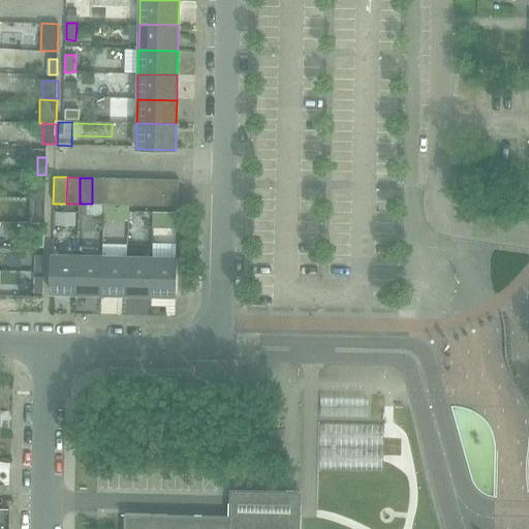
[(92,204),(103,205),(104,178),(92,178),(92,204)]
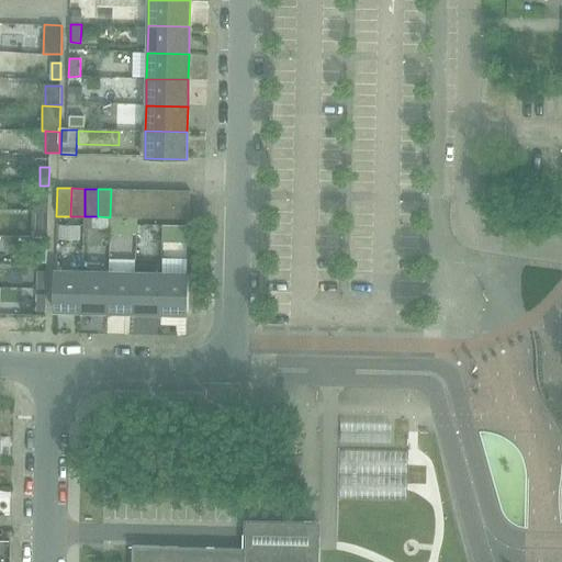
[(110,217),(114,217),(123,217),(124,190),(111,189),(110,217)]
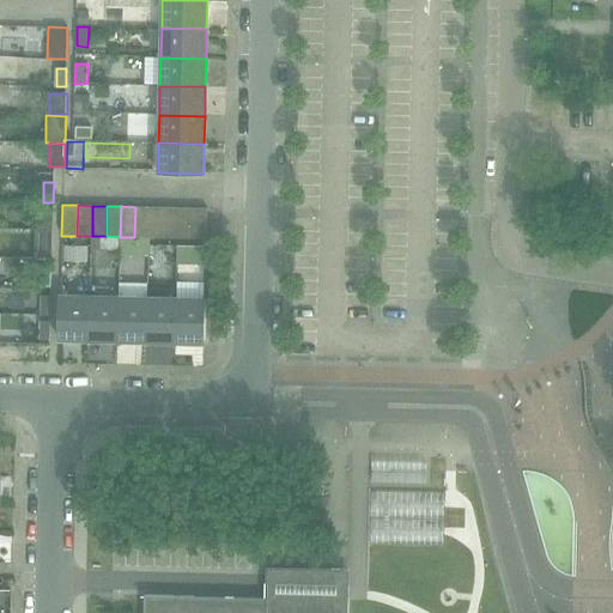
[(134,237),(138,237),(149,237),(149,207),(135,207),(134,237)]
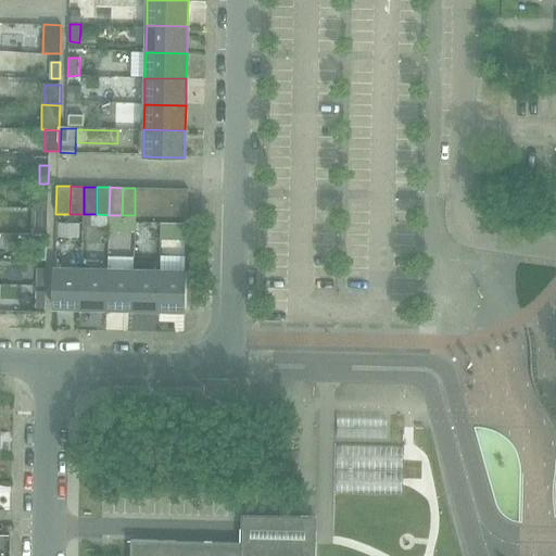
[(148,188),(135,188),(135,215),(147,215),(148,188)]
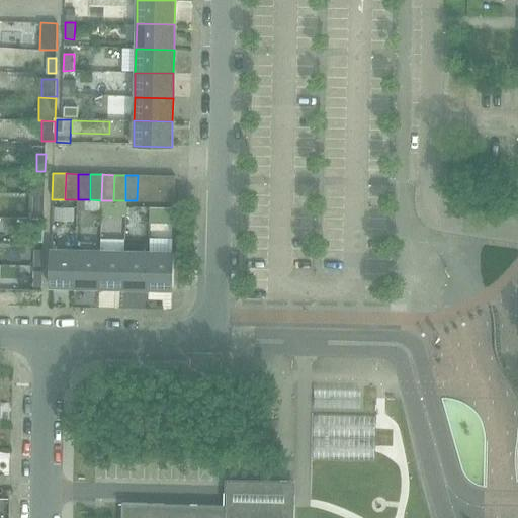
[(149,175),(138,175),(137,200),(149,201),(149,175)]
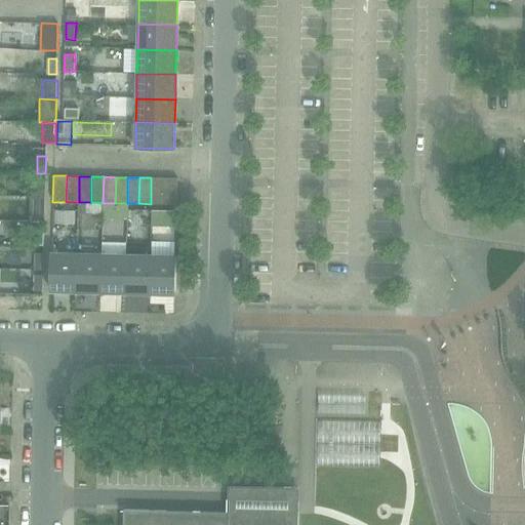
[(163,178),(151,177),(151,204),(163,204),(163,178)]
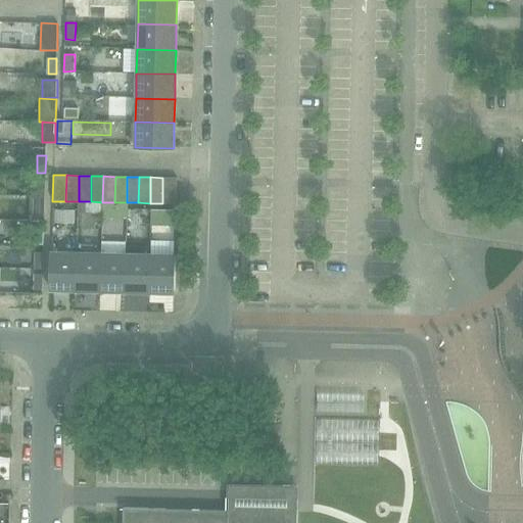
[(177,178),(162,178),(162,203),(177,203),(177,178)]
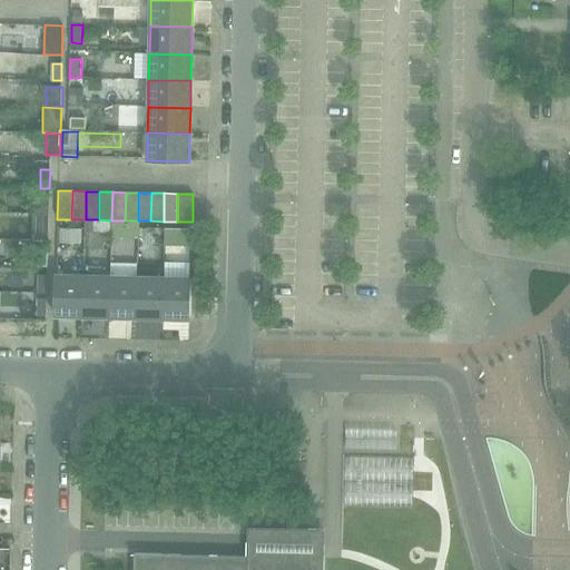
[(39,215),(49,215),(49,196),(40,196),(39,215)]
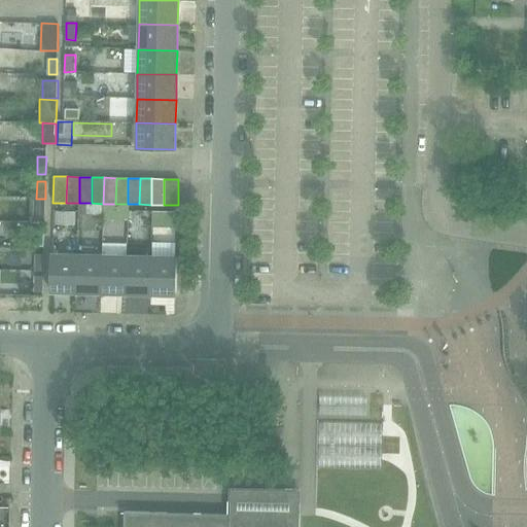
[(118,204),(115,204),(107,204),(105,219),(118,219),(118,204)]
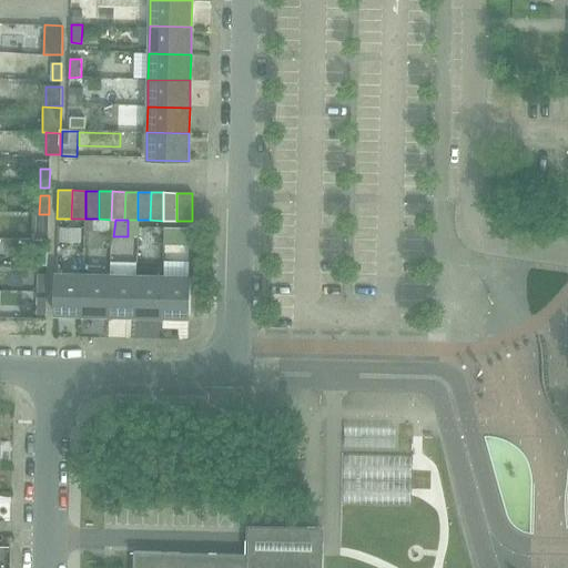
[(36,263),(48,263),(48,245),(37,245),(36,263)]
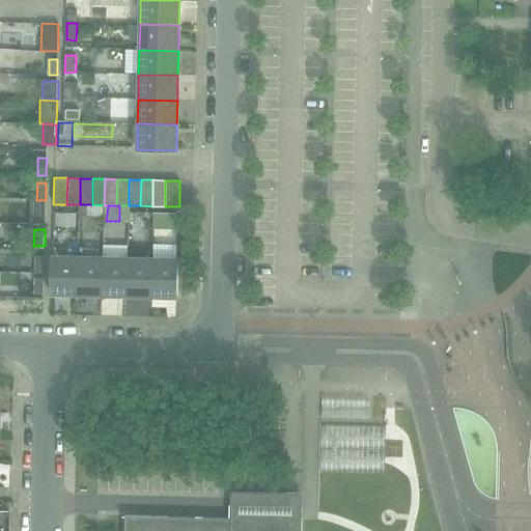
[(112,234),(88,235),(88,244),(112,243),(112,234)]
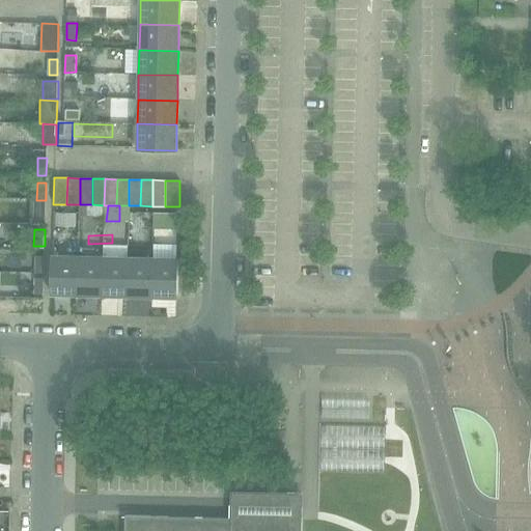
[(51,295),(77,295),(78,256),(52,255),(51,295)]
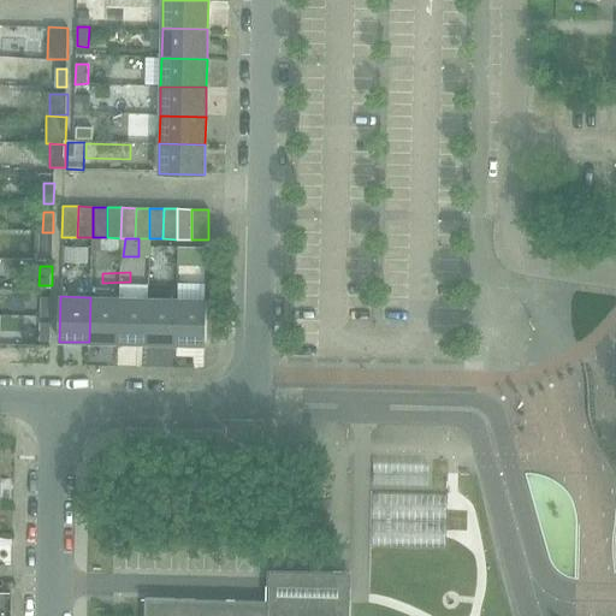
[(41,317),(51,317),(52,297),(41,297),(41,317)]
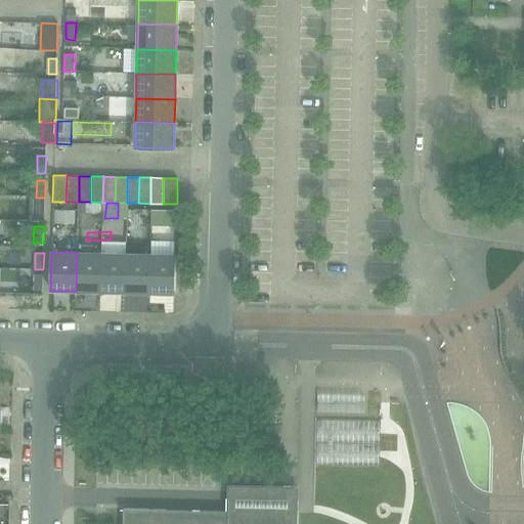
[(76,291),(100,292),(101,253),(77,253),(76,291)]
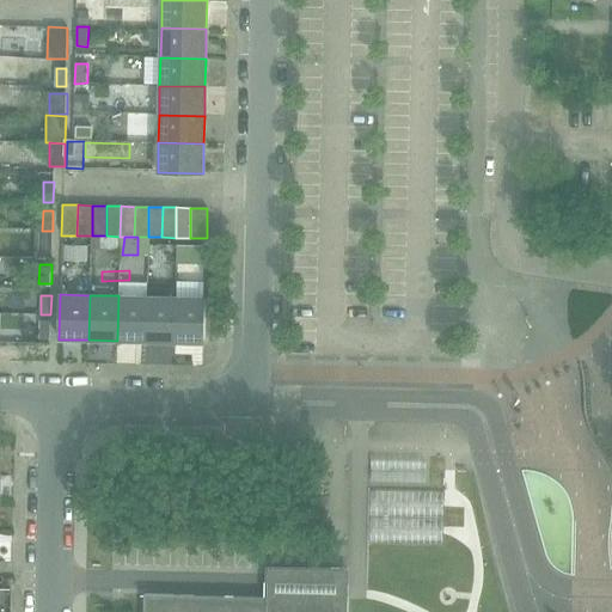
[(117,341),(146,342),(147,297),(118,295),(117,341)]
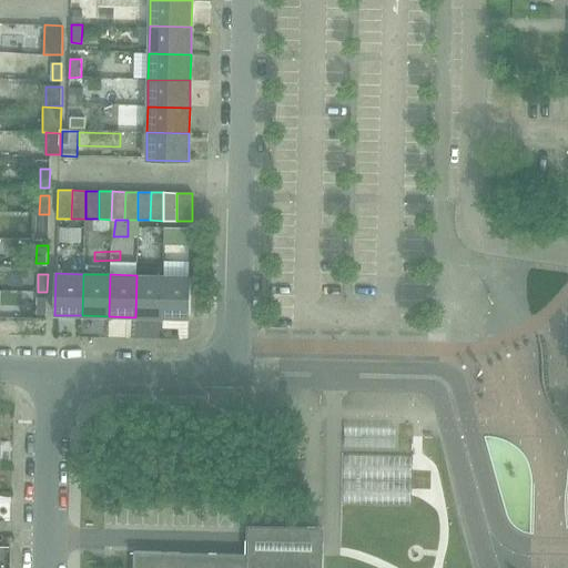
[(135,317),(163,317),(164,276),(137,275),(135,317)]
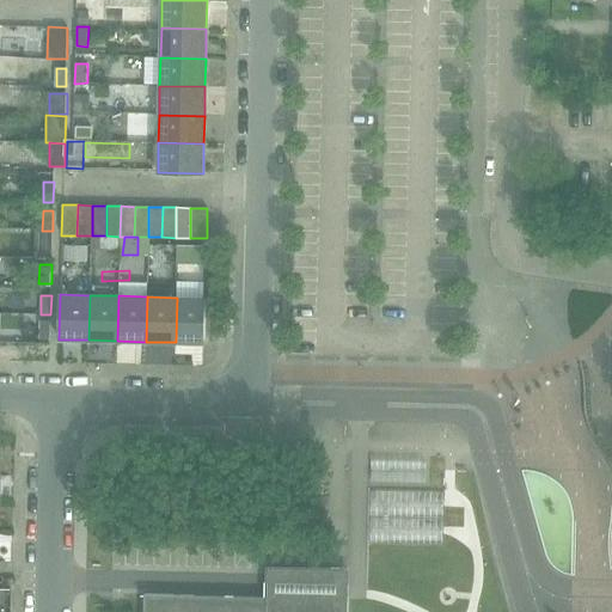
[(177,298),(176,342),(203,343),(204,298),(177,298)]
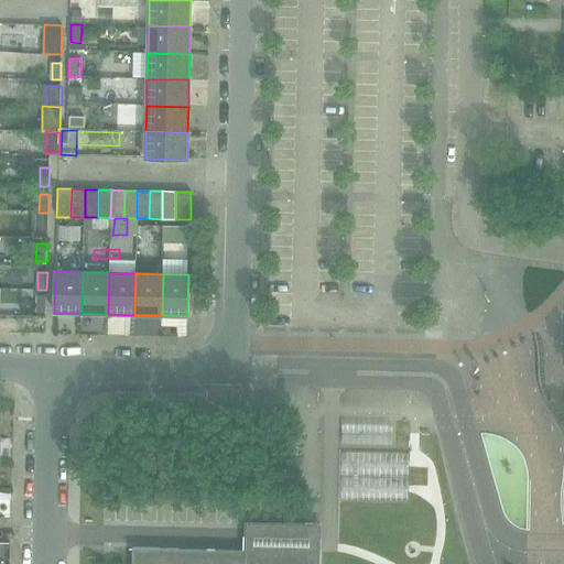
[(38,313),(45,313),(46,295),(38,295),(38,313)]
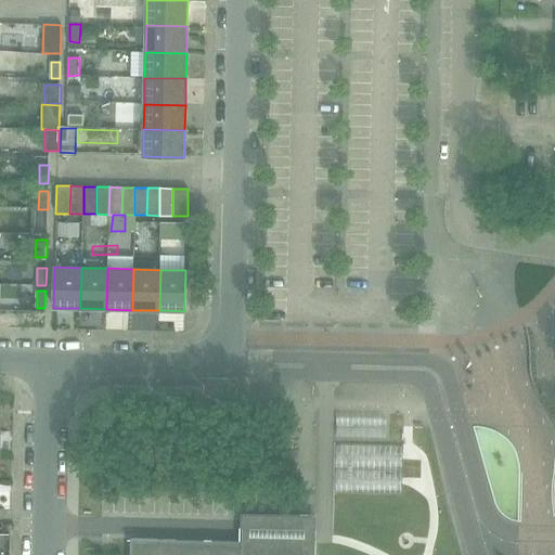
[(314,554),(314,544),(293,543),(293,549),(272,549),(272,543),(131,540),(130,554),(314,554)]
